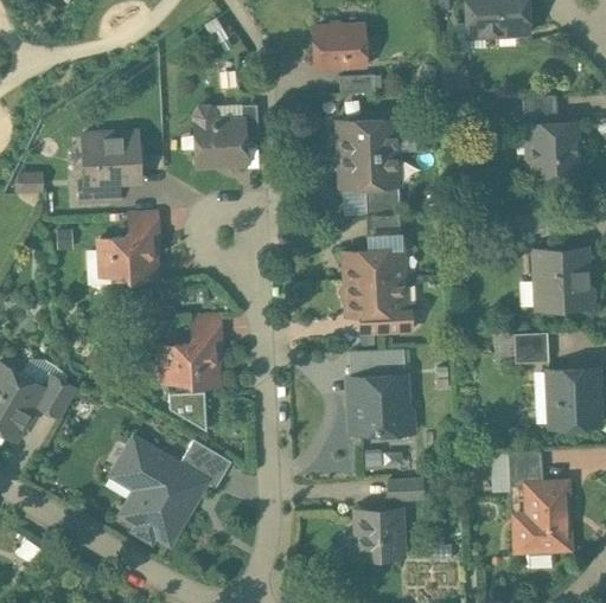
[(466,0),(469,32),(485,31),(485,37),(523,34),(521,0),(466,0)]
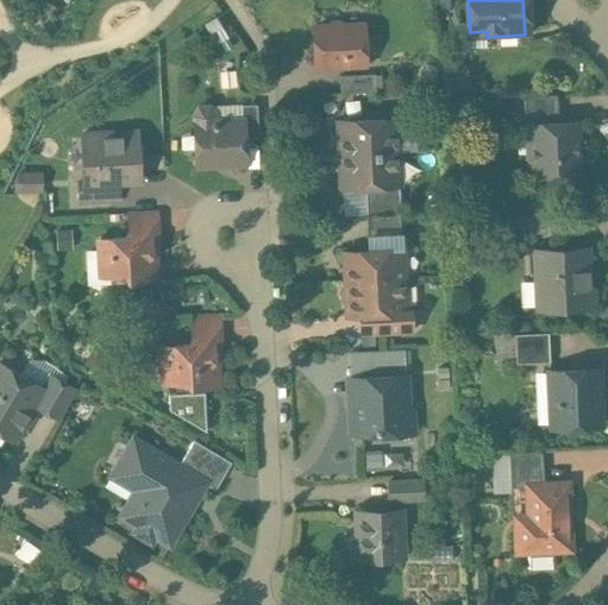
[(365,29),(345,30),(340,26),(333,26),(330,30),(314,31),(315,68),(367,65),(367,58),(371,58),(375,54),(374,39),(370,36),(365,36),(365,29)]
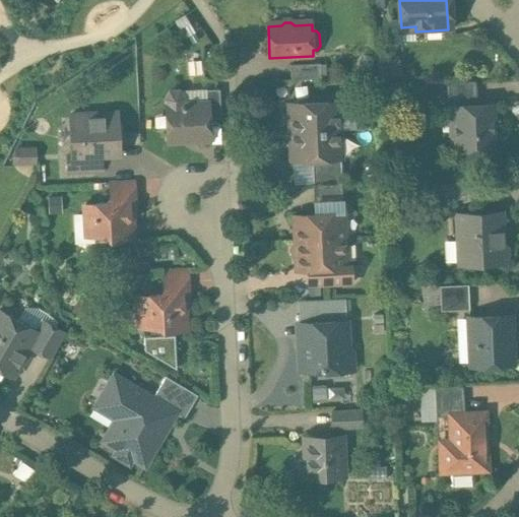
[(321,66),(292,67),(292,81),(321,80),(321,66)]
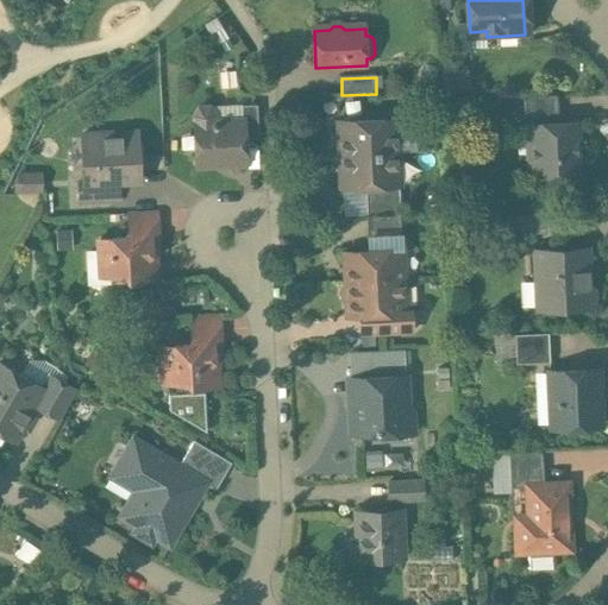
[(558,98),(525,100),(526,130),(532,128),(532,127),(559,126),(558,98)]
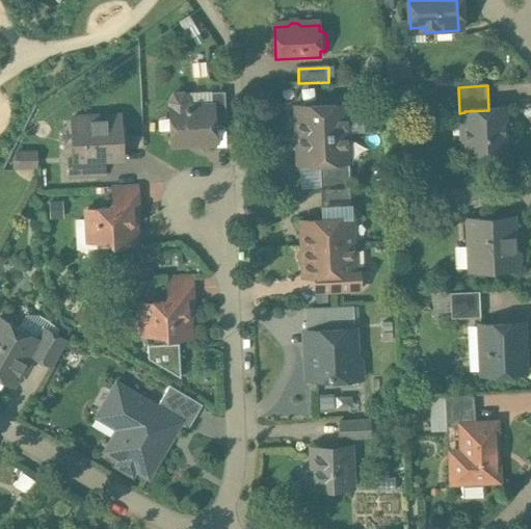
[(226,95),(212,95),(212,108),(213,108),(214,124),(227,124),(226,95)]
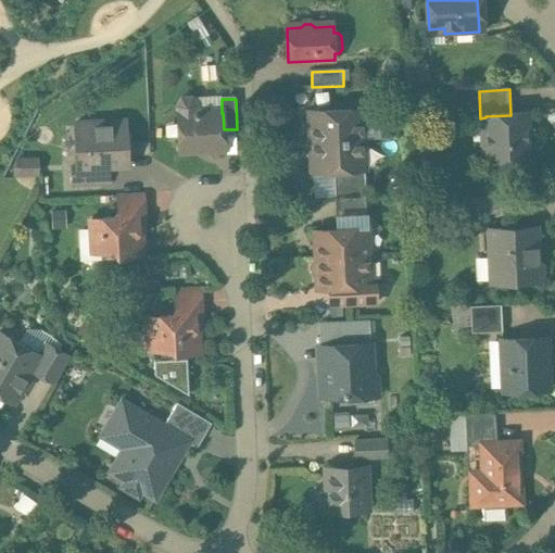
[(222,113),(197,114),(197,108),(192,101),(183,101),(178,109),(180,154),(225,152),(224,129),(223,113),(222,113)]
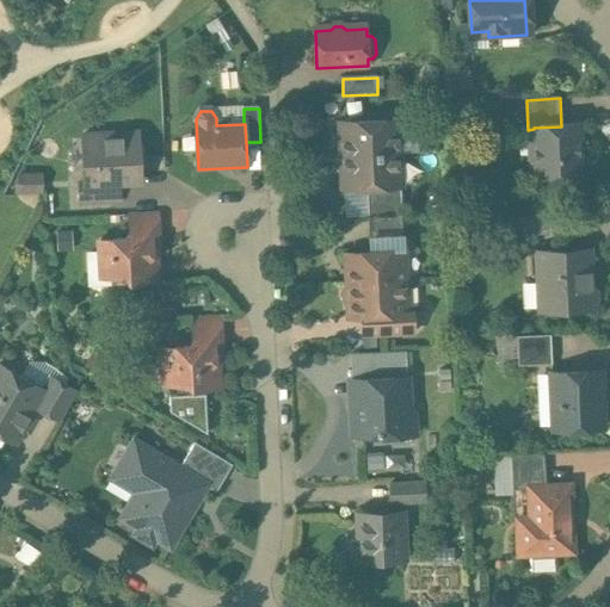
[(399,122),(342,124),(343,158),(400,155),(399,122)]
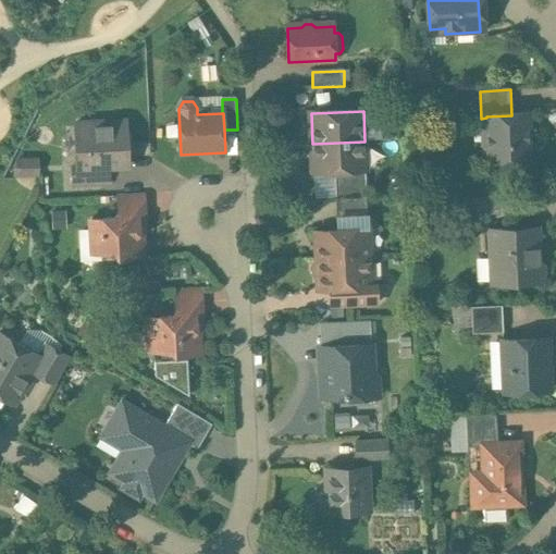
[(511,115),(486,117),(486,118),(489,167),(531,164),(529,115),(511,115)]
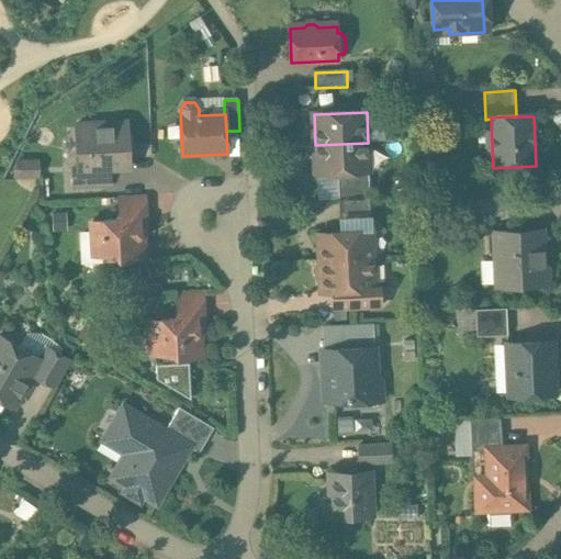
[(114,125),(77,127),(79,171),(79,174),(103,172),(130,170),(128,155),(134,149),(134,142),(127,135),(114,136),(114,125)]
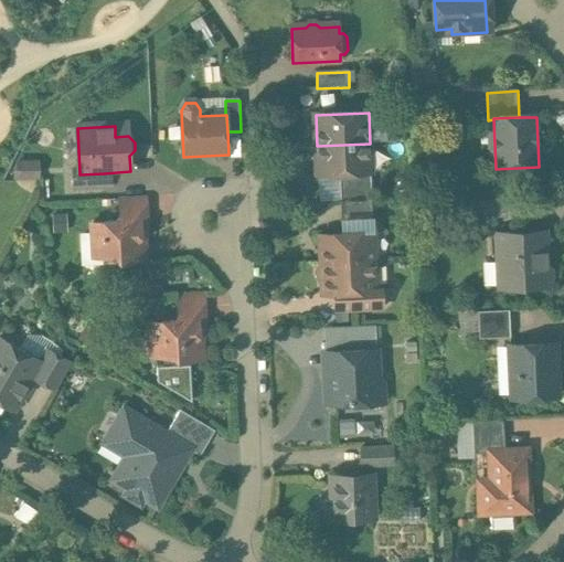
[(370,144),(317,146),(318,177),(340,176),(371,175),(370,144)]
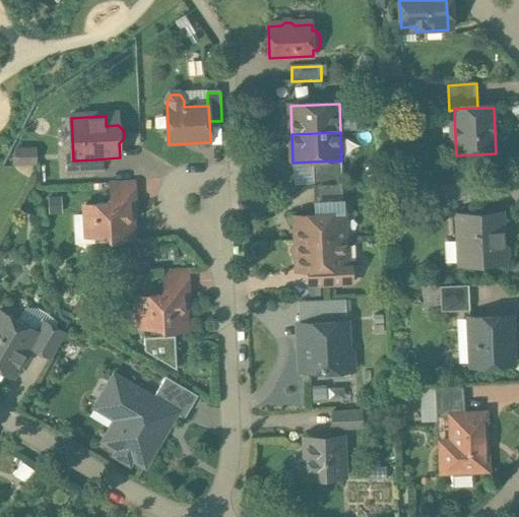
[(39,151),(17,150),(16,166),(38,167),(39,151)]
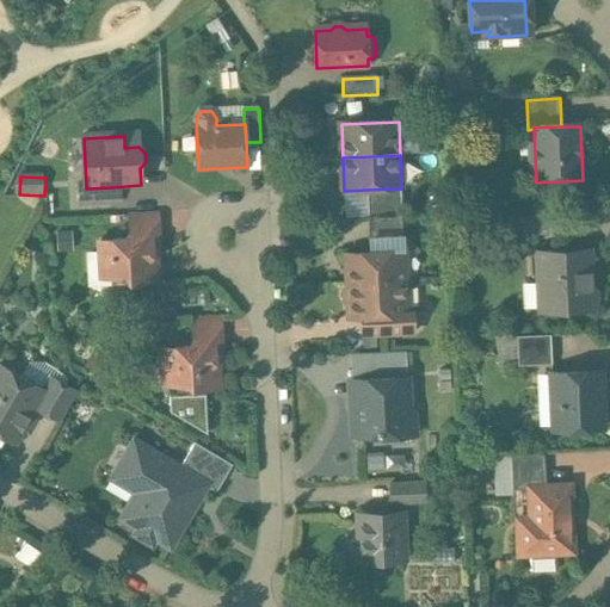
[(112,187),(86,189),(86,186),(81,186),(82,205),(114,204),(112,187)]
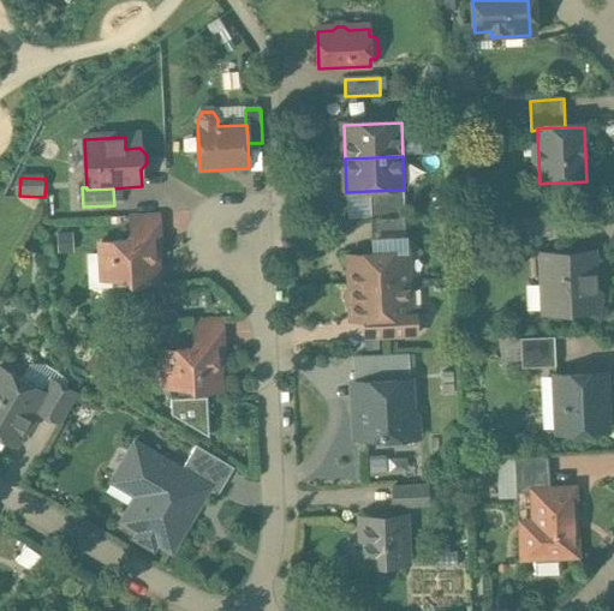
[(404,190),(370,191),(371,220),(405,219),(404,190)]
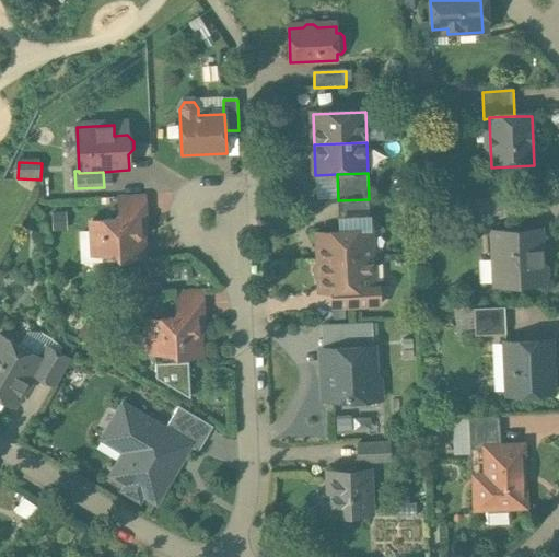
[(337,174),(317,175),(318,201),(338,200),(337,174)]
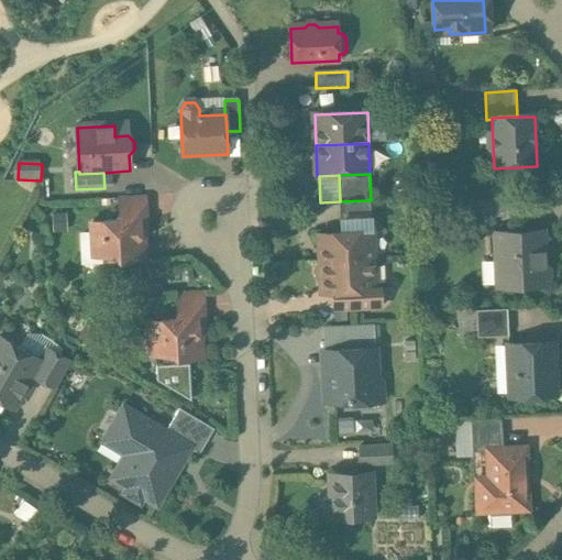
[(146,198),(119,199),(120,219),(147,218),(146,198)]
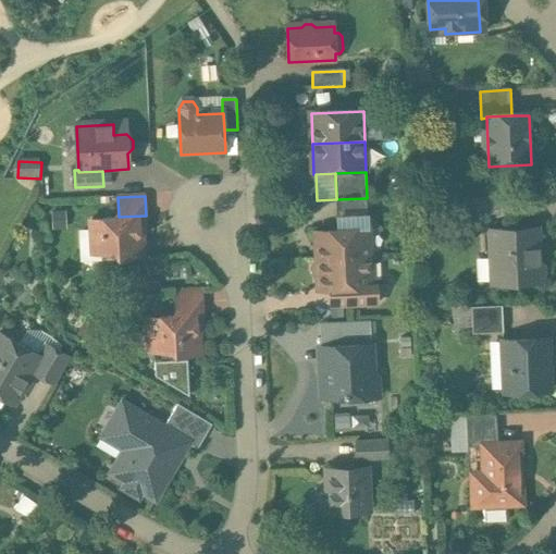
[(367,198),(336,199),(338,232),(368,231),(367,198)]
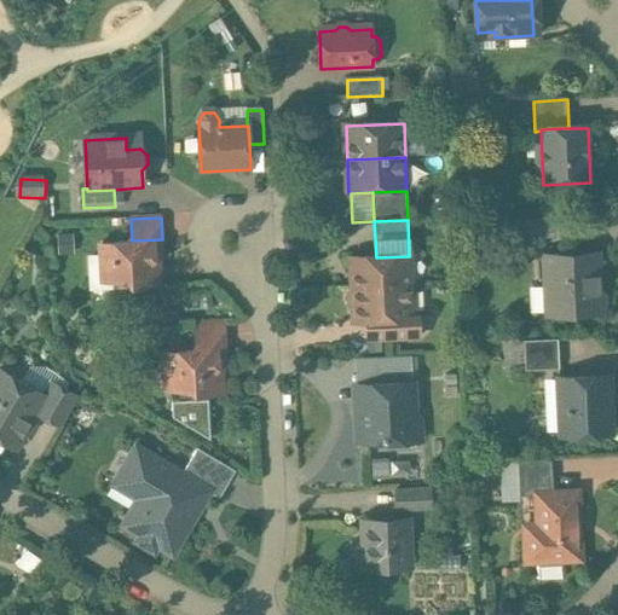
[(558,221),(524,222),(525,241),(559,239),(558,221)]
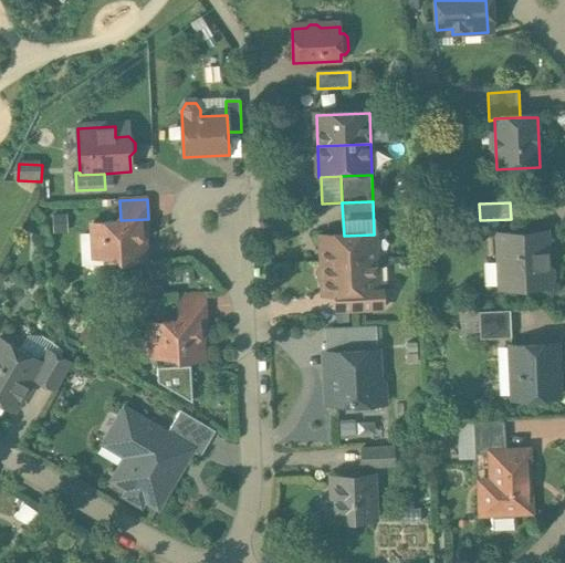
[(148,219),(121,220),(116,225),(93,226),(93,238),(83,238),(84,266),(139,262),(138,247),(149,235),(148,219)]
